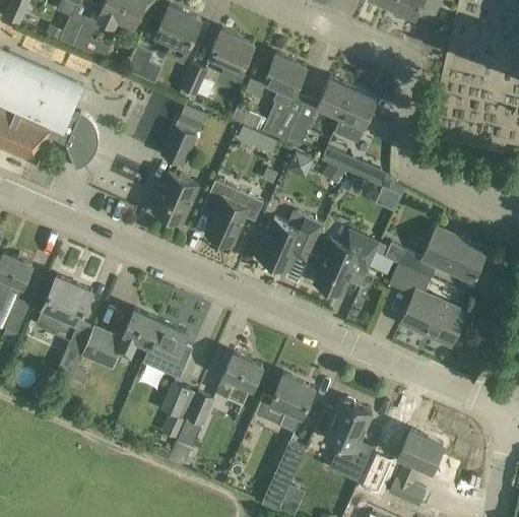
[(12,0),(5,18),(18,24),(28,0),(12,0)]
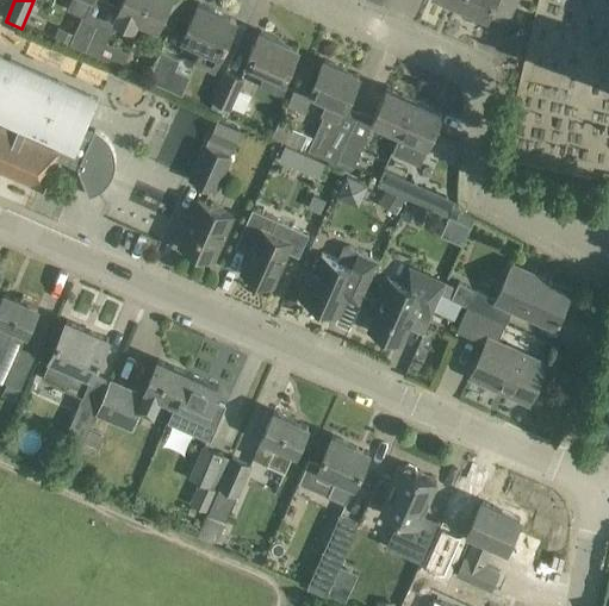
[(72,0),(67,13),(81,19),(84,20),(93,0),(72,0)]
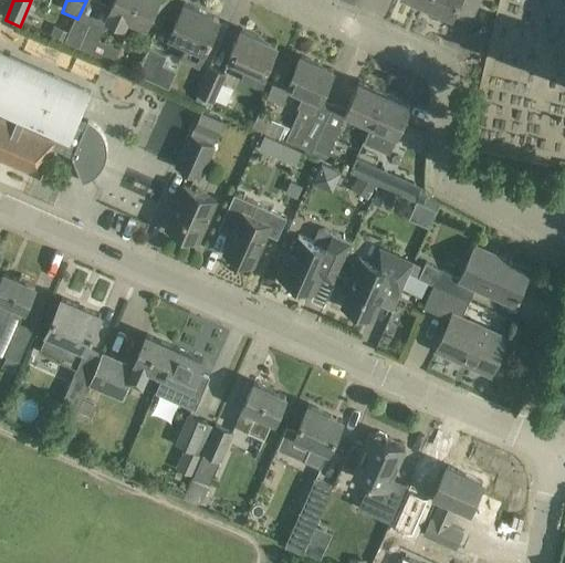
[(110,14),(106,23),(124,31),(128,22),(146,31),(147,28),(157,32),(169,4),(158,0),(115,0),(112,9),(110,14)]
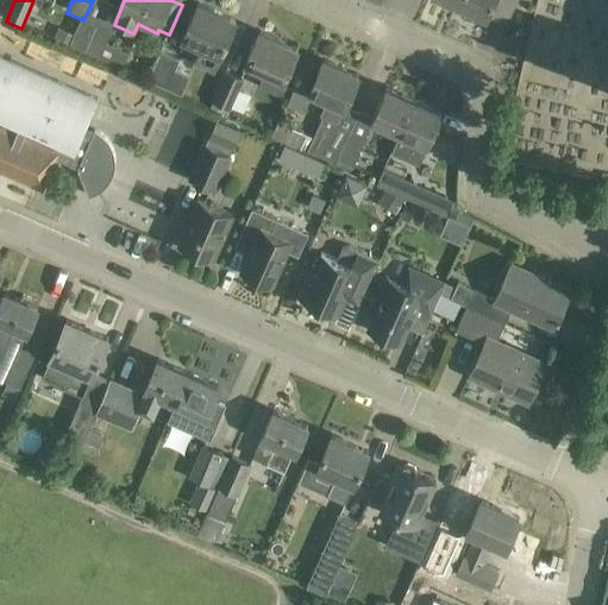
[(462,0),(458,10),(486,21),(489,16),(506,23),(515,0),(462,0)]
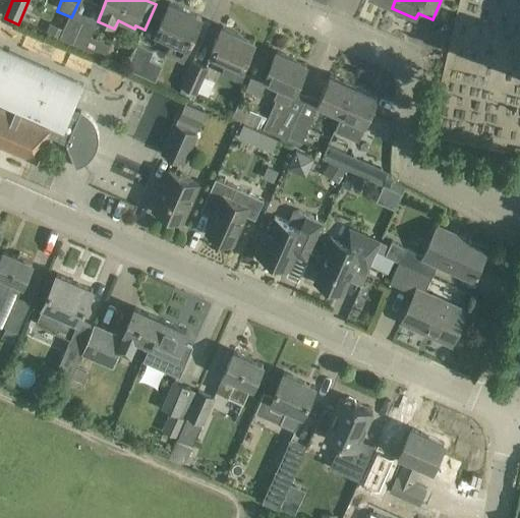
[(168,6),(160,24),(156,36),(172,43),(167,55),(182,62),(193,36),(200,20),(168,6)]
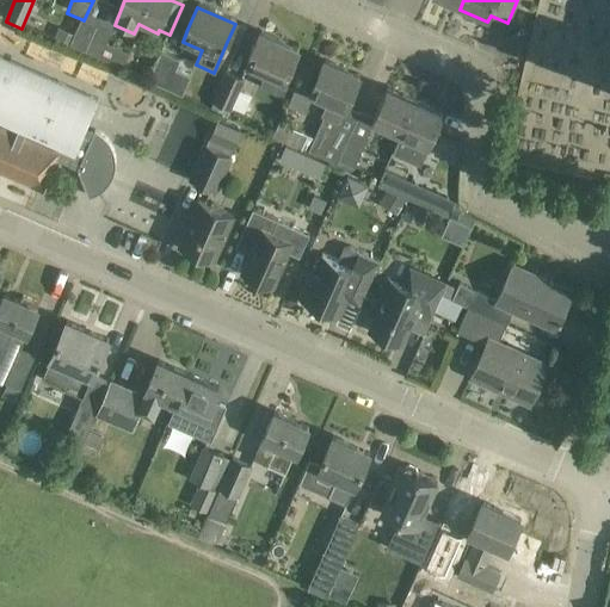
[(96,30),(79,23),(68,49),(84,56),(96,30)]
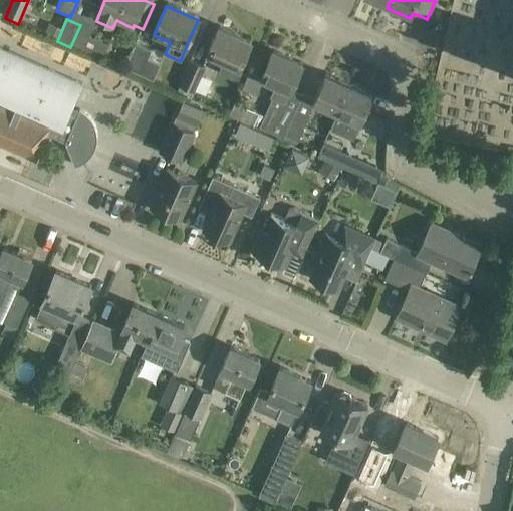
[(88,39),(93,28),(81,22),(80,25),(70,47),(101,60),(107,47),(88,39)]
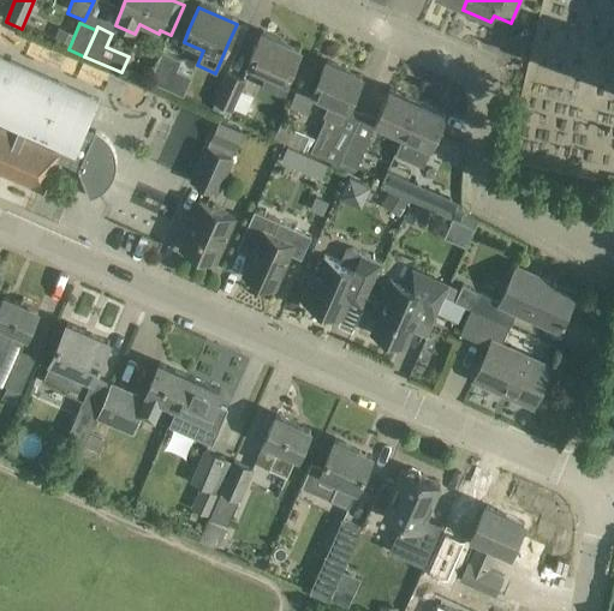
[(236,27),(228,42),(239,47),(246,31),(236,27)]
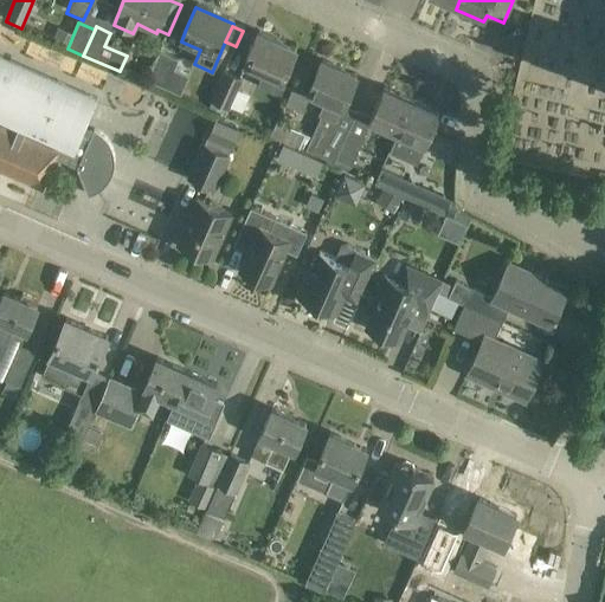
[(258,34),(249,57),(244,66),(263,75),(256,89),(274,97),(281,83),(282,83),(296,52),(258,34)]
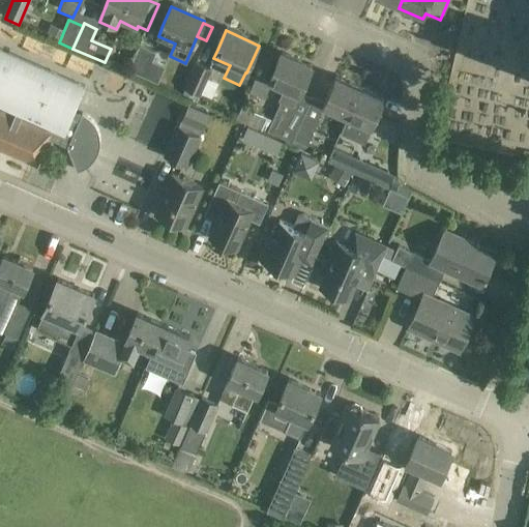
[(155,55),(139,48),(127,74),(144,81),(155,55)]
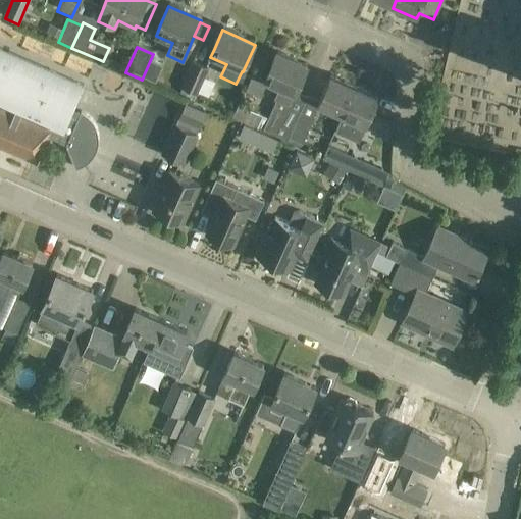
[(0,145),(36,161),(45,138),(58,144),(60,140),(67,143),(65,147),(74,170),(83,167),(90,161),(95,154),(98,146),(98,140),(97,134),(93,125),(88,119),(81,114),(73,111),(83,89),(0,51),(0,145)]
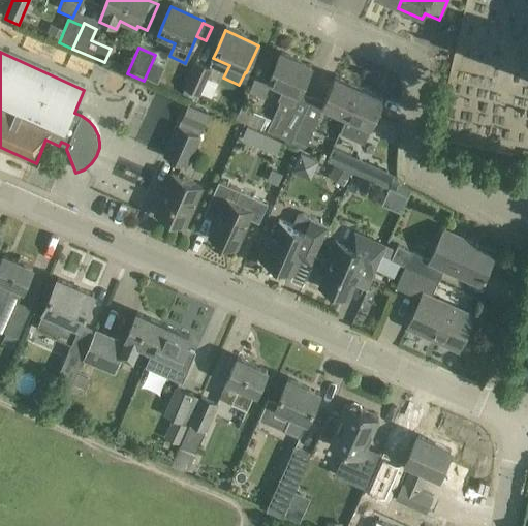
[(290,146),(301,122),(288,117),(298,96),(299,96),(311,68),(281,55),(270,79),(257,73),(248,93),(264,100),(271,84),(283,90),(277,103),(279,103),(271,123),(240,110),(235,122),(256,132),(256,130),(289,146),(290,146)]
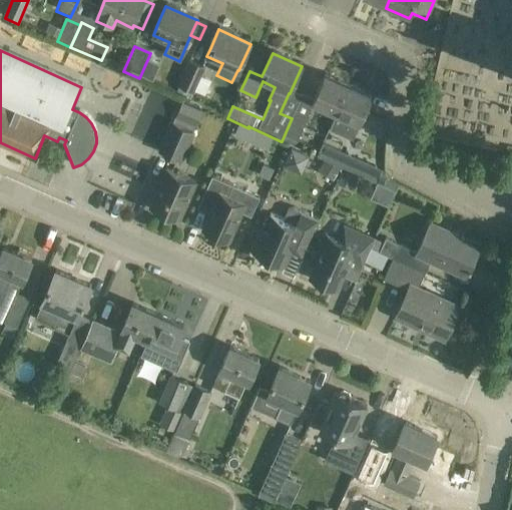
[(203,70),(189,64),(178,87),(193,94),(203,70)]
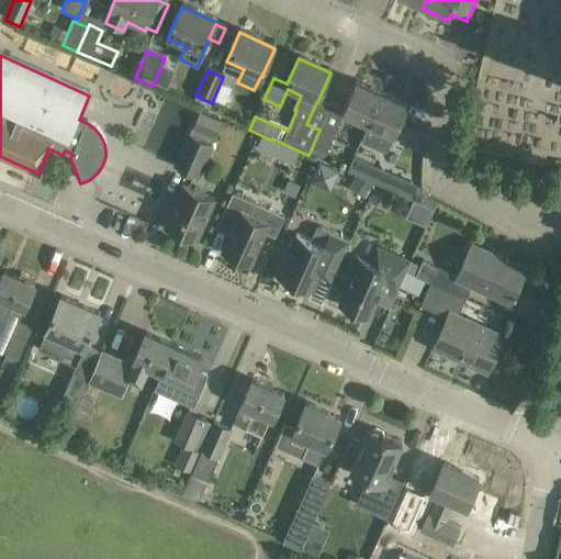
[(368,127),(382,96),(356,84),(343,112),(329,105),(320,130),(309,155),(307,155),(307,156),(322,163),(334,136),(333,136),(341,115),(368,127)]
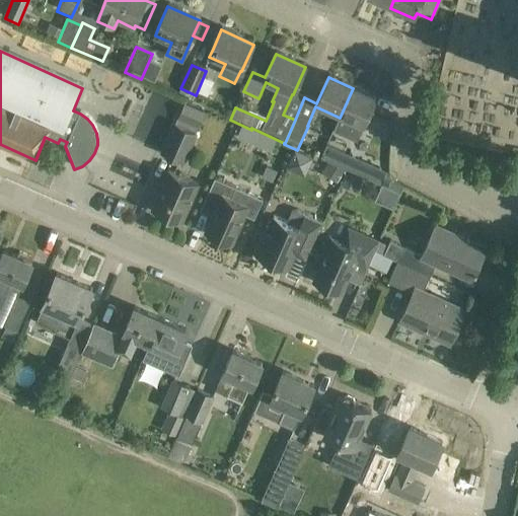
[(376,98),(353,88),(340,118),(333,132),(357,142),(363,128),(364,128),(376,98)]
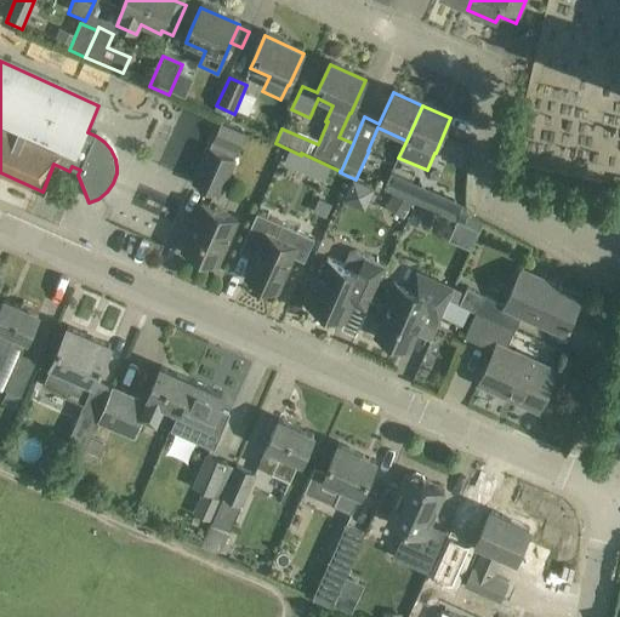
[(220,127),(209,150),(223,158),(233,161),(244,137),(220,127)]
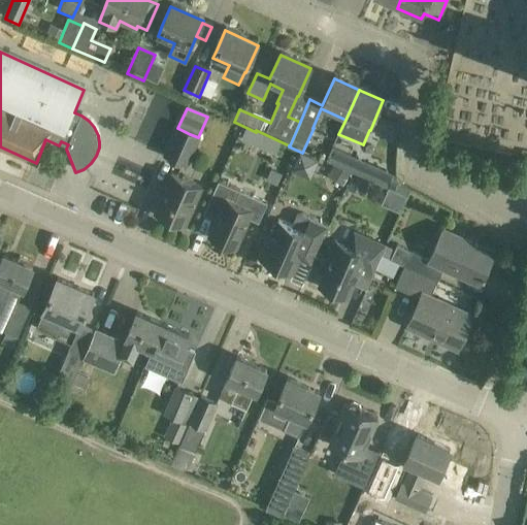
[(186,168),(199,138),(198,137),(190,134),(177,128),(176,128),(163,158),(186,168)]
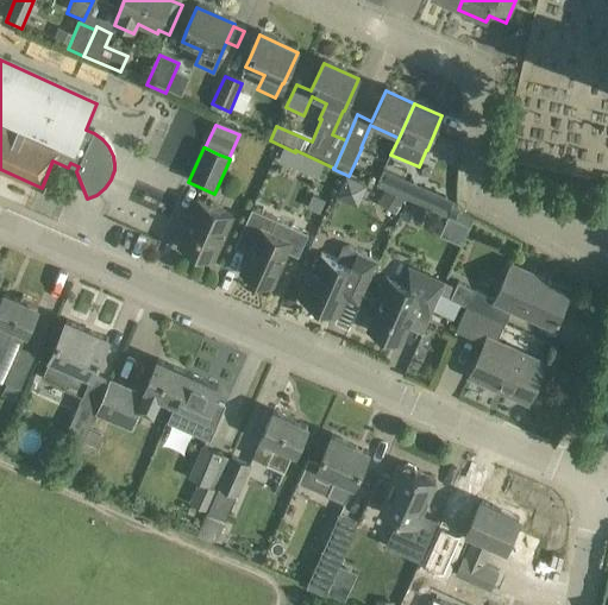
[(383,172),(375,188),(384,193),(402,199),(405,201),(430,213),(437,196),(383,172)]
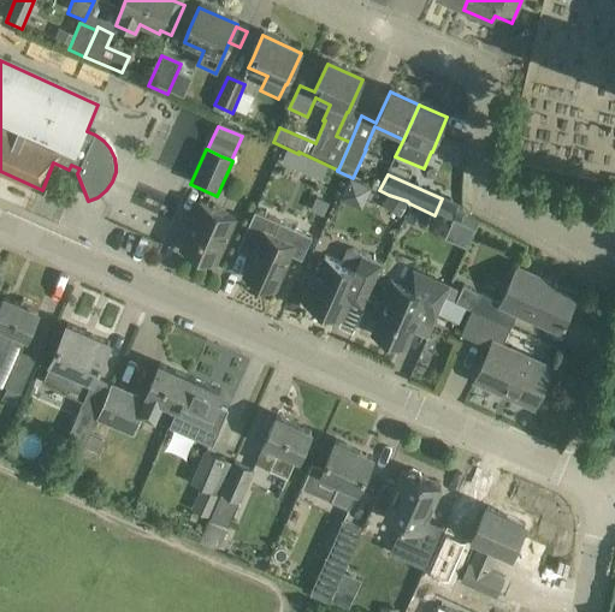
[(370,206),(370,189),(343,189),(343,207),(370,206)]
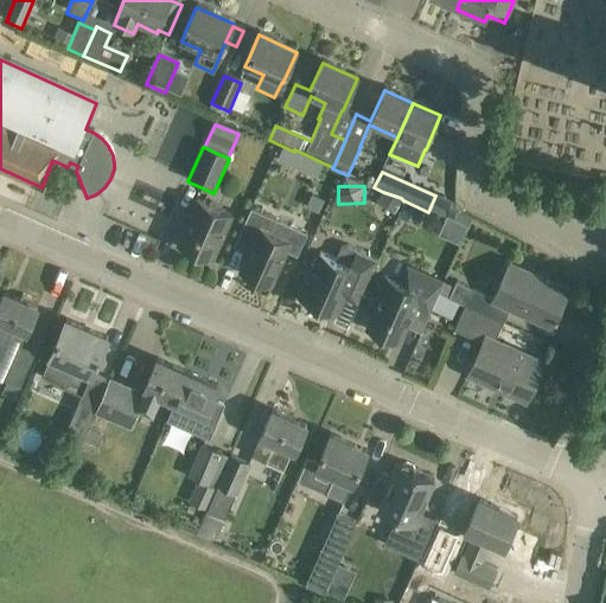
[(311,198),(305,210),(318,216),(323,203),(311,198)]
